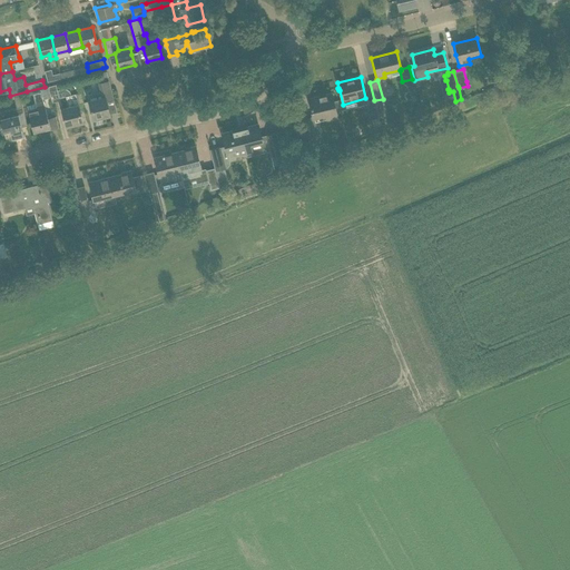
[(110,115),(106,100),(114,99),(110,88),(108,81),(98,84),(101,98),(89,101),(94,119),(95,119),(95,121),(102,119),(101,117),(110,115)]
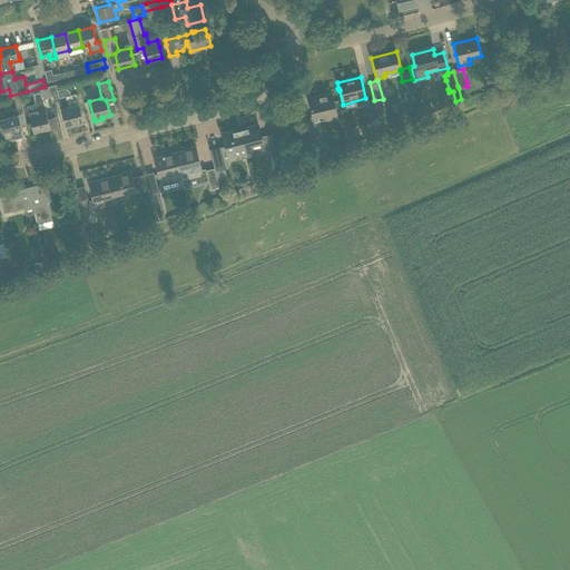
[(48,87),(51,97),(52,102),(60,100),(57,85),(48,87)]
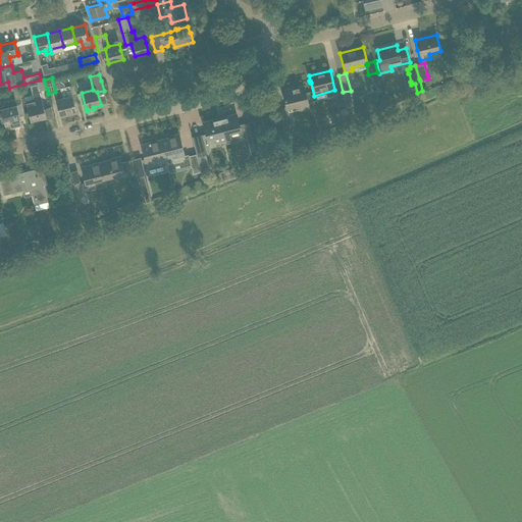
[(40,91),(47,89),(44,80),(38,81),(40,91)]
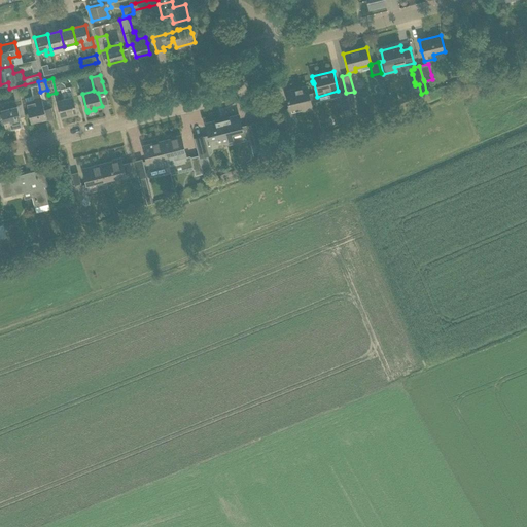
[(64,99),(57,100),(61,116),(76,112),(70,86),(62,89),(64,99)]
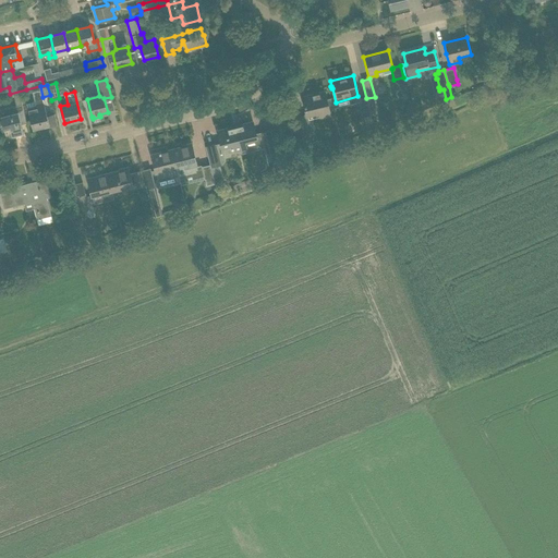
[(329,98),(326,99),(324,92),(302,97),(306,113),(318,111),(319,118),(330,116),(329,111),(332,110),(329,98)]
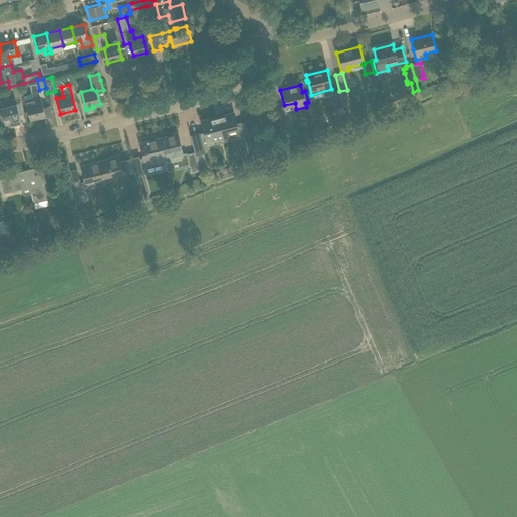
[(342,107),(339,91),(331,93),(335,109),(342,107)]
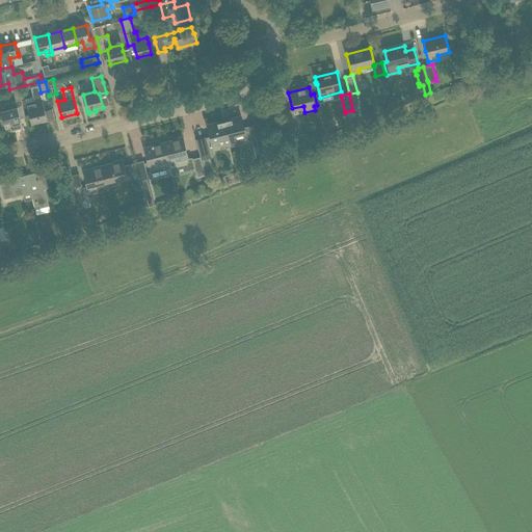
[(45,110),(43,99),(34,101),(33,98),(25,100),(31,123),(46,120),(47,122),(55,120),(52,109),(52,108),(45,110)]
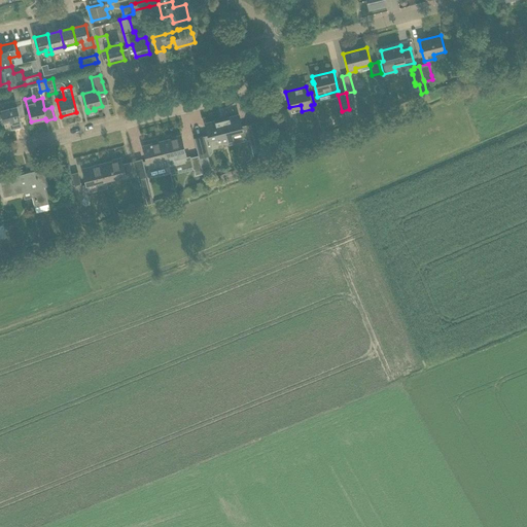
[(8,120),(11,129),(22,127),(19,112),(24,111),(21,99),(15,100),(4,103),(6,109),(0,110),(3,121),(8,120)]
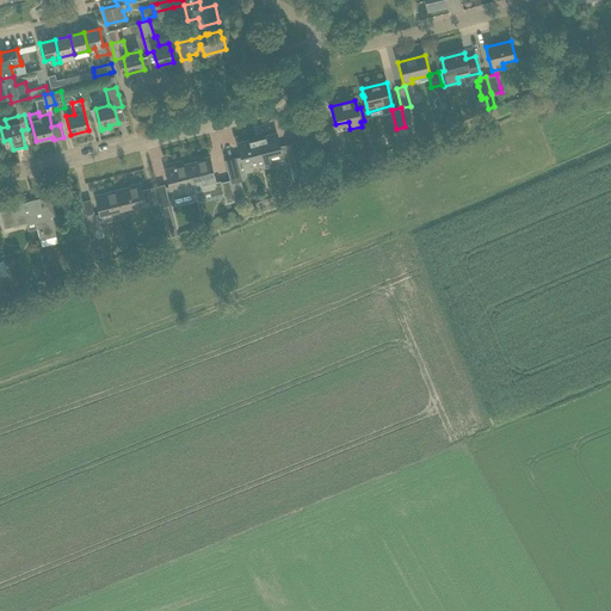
[(328,131),(334,154),(344,152),(338,129),(328,131)]
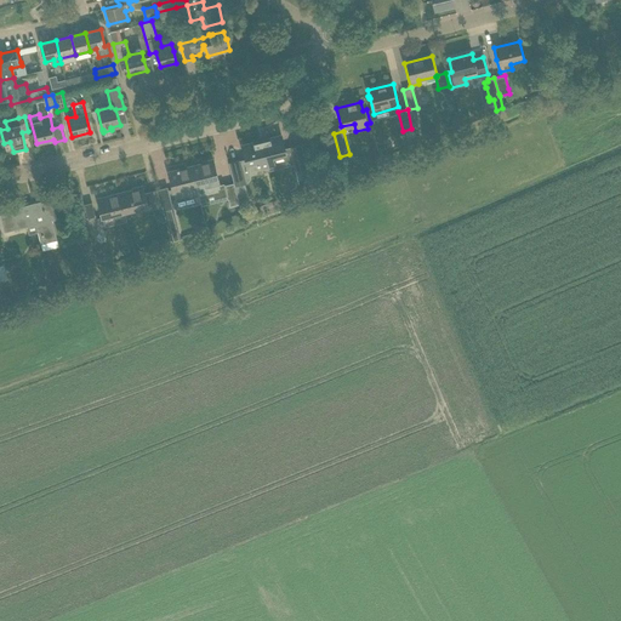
[(269,140),(262,142),(268,167),(274,166),(272,158),(285,154),(280,136),(268,138),(269,140)]
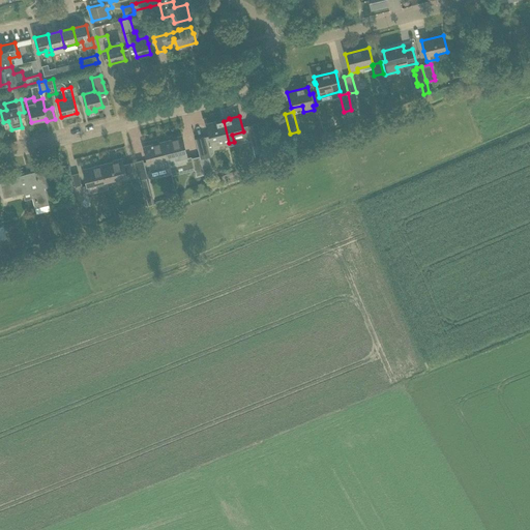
[(195,139),(200,156),(200,159),(207,157),(210,156),(212,154),(214,150),(230,146),(229,143),(224,121),(217,122),(216,121),(207,124),(209,136),(202,137),(195,139)]
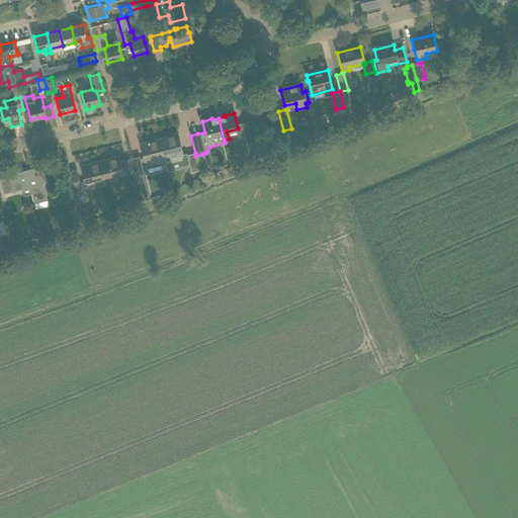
[(243,122),(248,143),(256,141),(251,120),(243,122)]
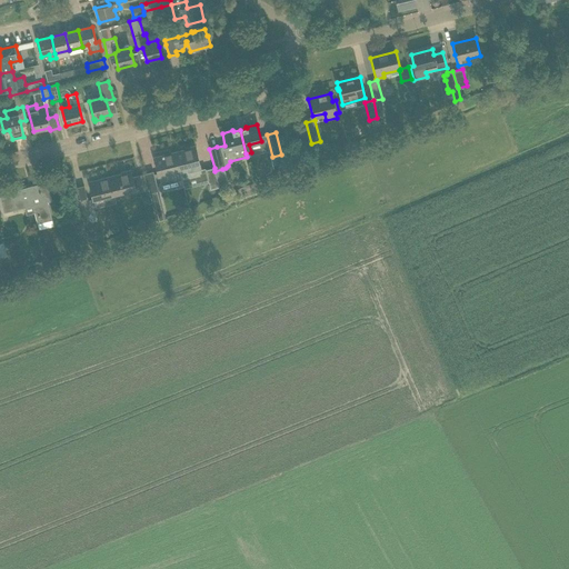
[(187,150),(175,152),(181,178),(181,180),(196,177),(195,175),(201,173),(195,147),(187,149),(187,150)]
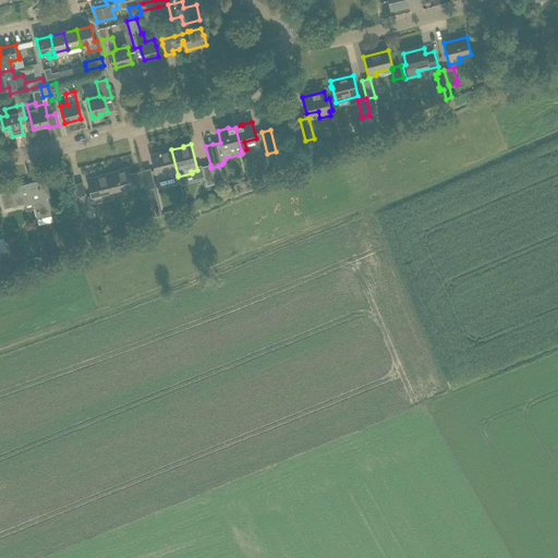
[(159,153),(152,155),(156,172),(157,172),(159,181),(178,177),(178,174),(171,149),(161,153),(160,152),(159,152),(159,153)]
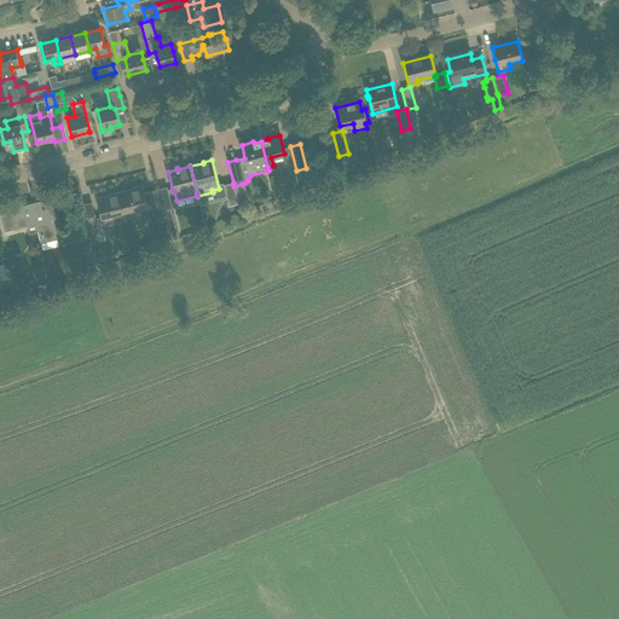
[(238,204),(233,186),(233,183),(224,185),(229,207),(238,204)]
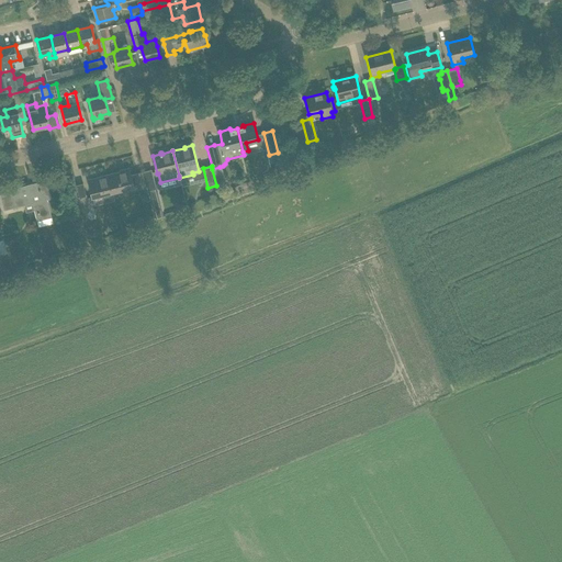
[(121,171),(109,175),(112,192),(133,187),(128,169),(121,170),(121,171)]
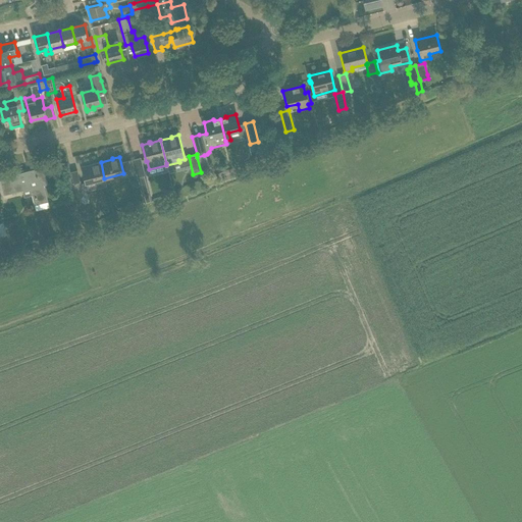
[(133,159),(136,174),(137,177),(145,175),(141,157),(133,159)]
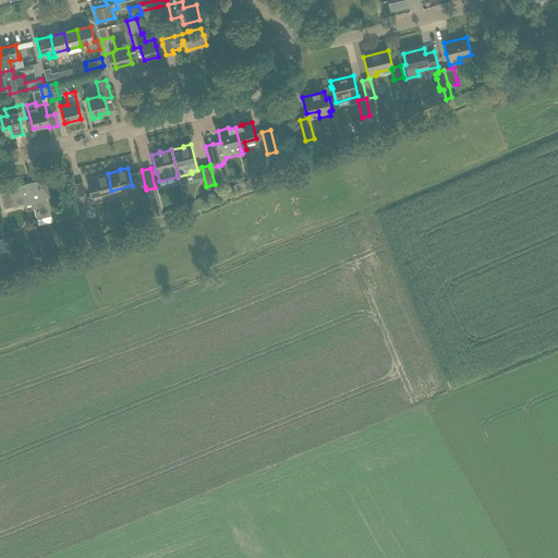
[(145,186),(142,170),(135,172),(140,192),(146,191),(146,190),(145,186)]
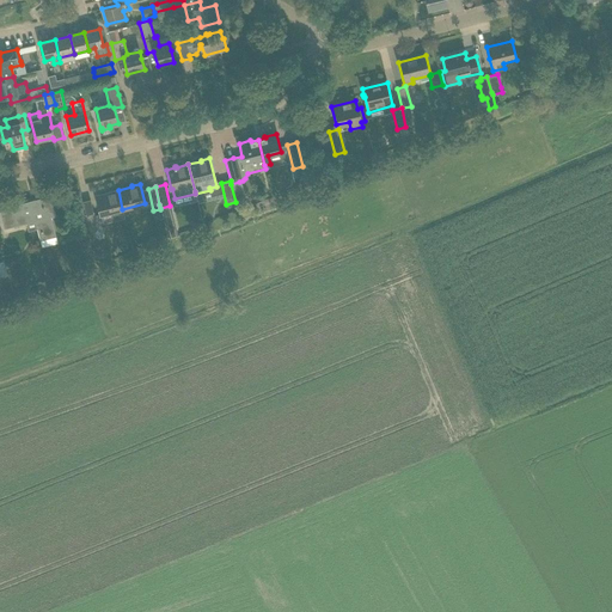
[(122,209),(118,190),(108,193),(106,191),(105,193),(105,194),(96,196),(99,208),(101,214),(122,209)]
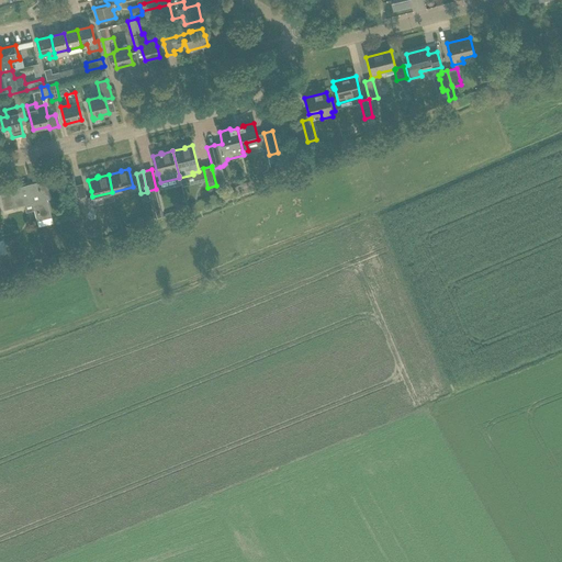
[(35,203),(40,220),(52,217),(47,200),(51,199),(46,180),(10,189),(11,191),(0,193),(0,195),(3,211),(35,203)]
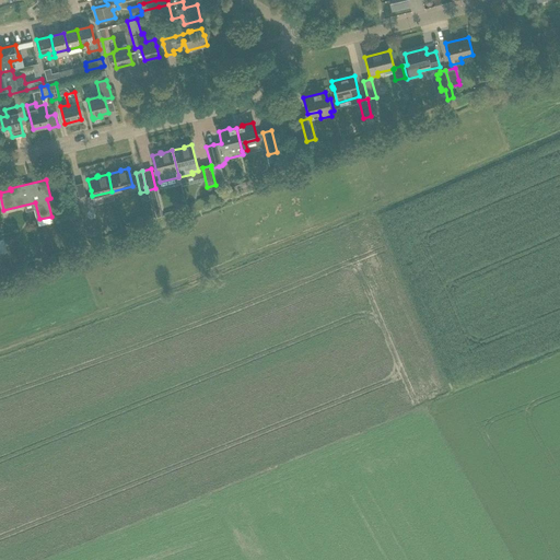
[(79,197),(82,211),(89,210),(85,195),(79,197)]
